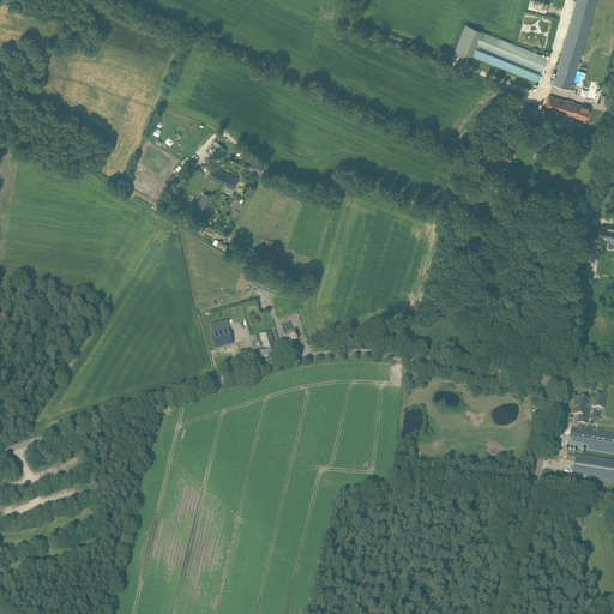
[(545,14),(548,1),(545,0),(530,0),(528,10),(545,14)]
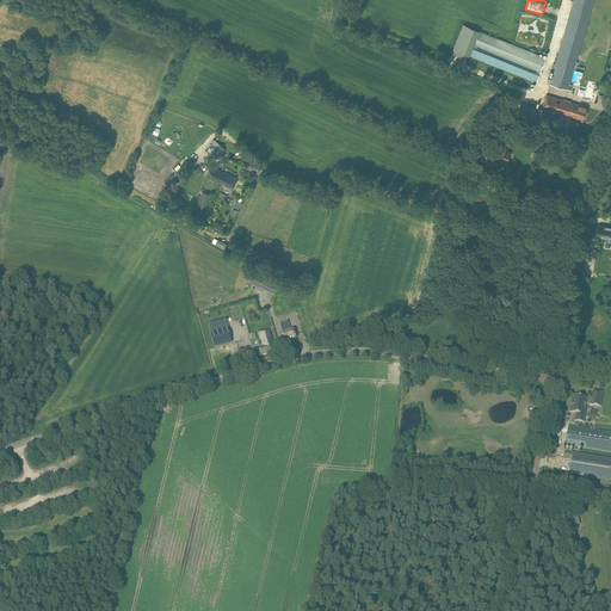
[(550,82),(549,85),(568,90),(569,88),(571,84),(574,72),(574,69),(576,63),(593,0),(573,0),(565,34),(555,63),(554,68),(550,82)]
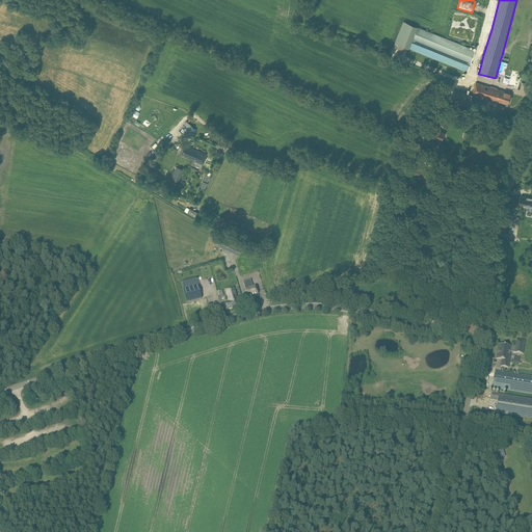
[(417,27),(411,40),(416,41),(471,63),(476,50),(446,38),(444,37),(417,27)]
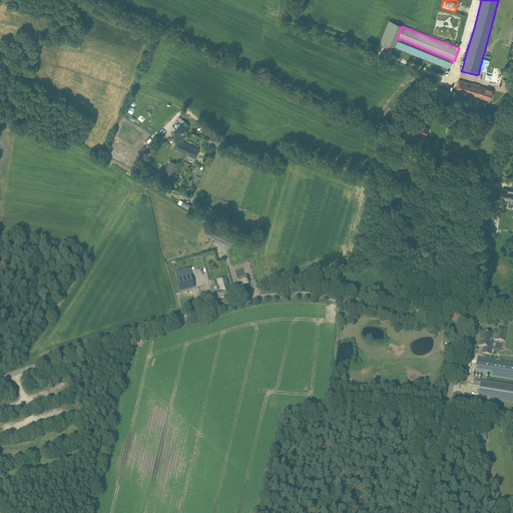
[(397,38),(394,47),(450,70),(454,61),(401,40),(401,39),(397,38)]
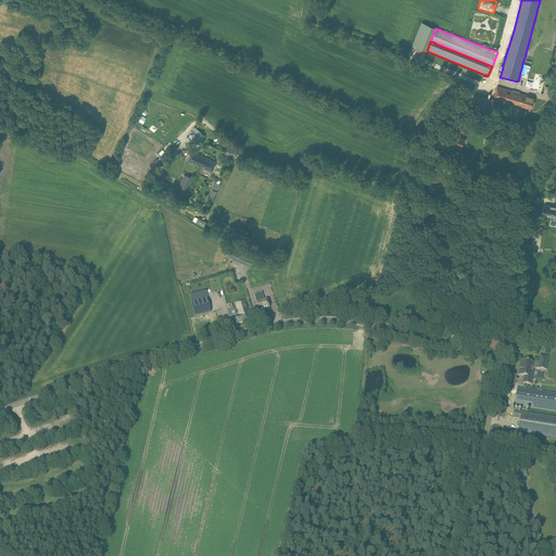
[(496,87),(493,98),(512,103),(514,104),(518,105),(519,105),(518,110),(530,113),(531,110),(531,109),(534,99),(527,96),(496,87)]
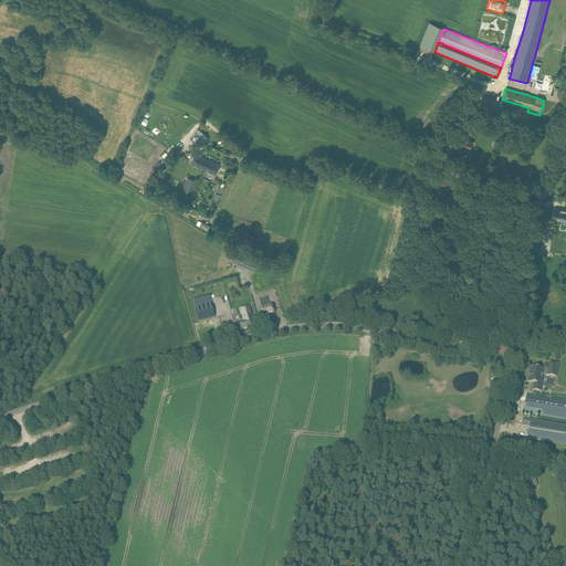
[(499,111),(502,102),(481,95),(479,104),(499,111)]
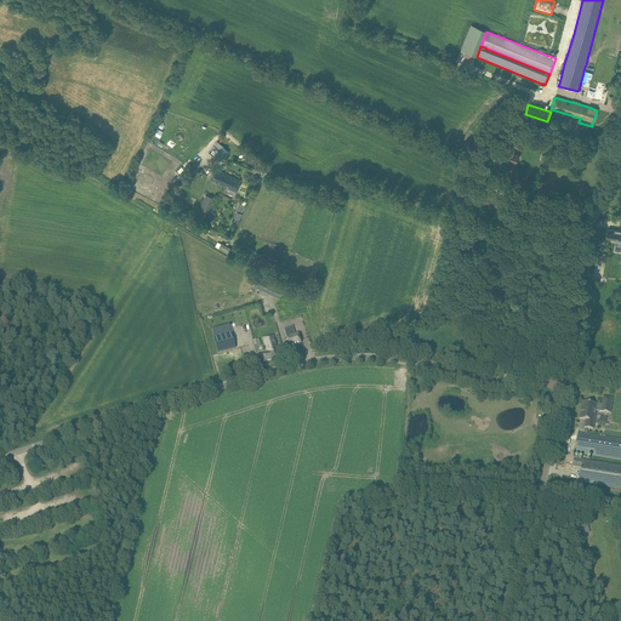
[(548,121),(565,127),(568,120),(551,115),(548,121)]
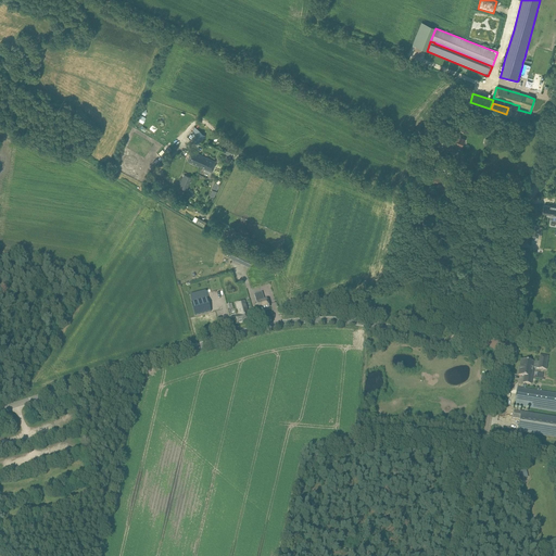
[(465,114),(460,111),(452,124),(456,127),(465,114)]
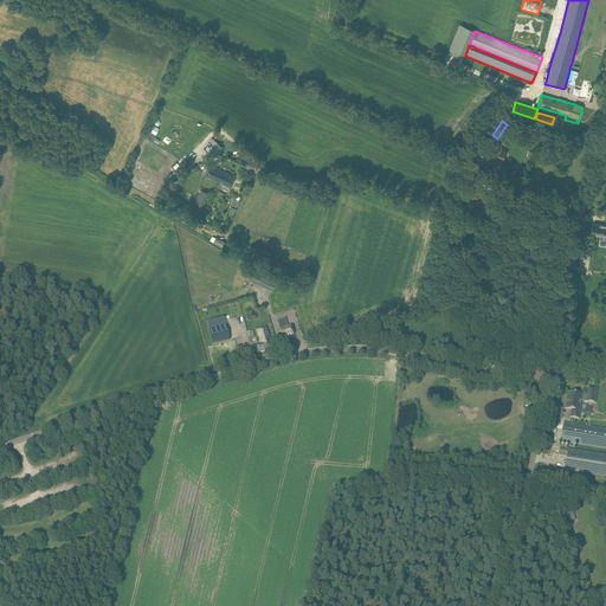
[(223,148),(214,141),(212,143),(211,146),(214,147),(210,153),(216,158),(223,148)]
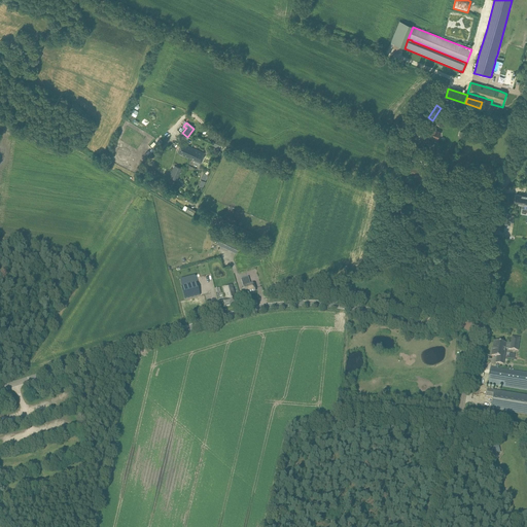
[(434,126),(429,125),(425,135),(436,139),(440,132),(433,130),(434,126)]
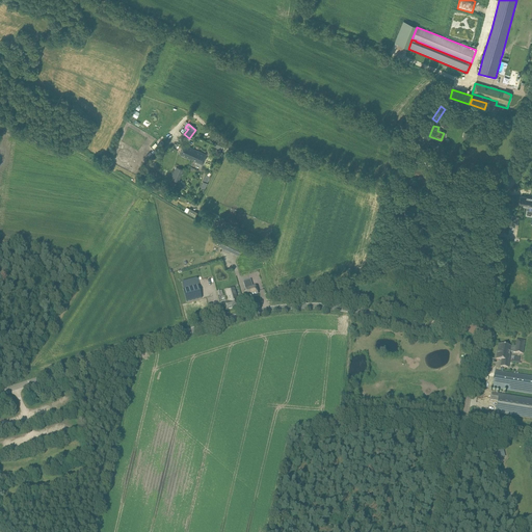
[(161,141),(157,145),(154,149),(156,151),(163,143),(161,141)]
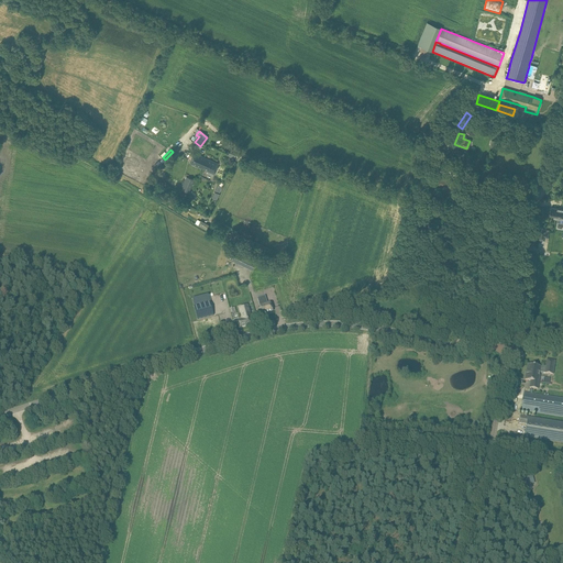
[(205,157),(194,153),(189,163),(203,169),(206,165),(201,163),(205,157)]
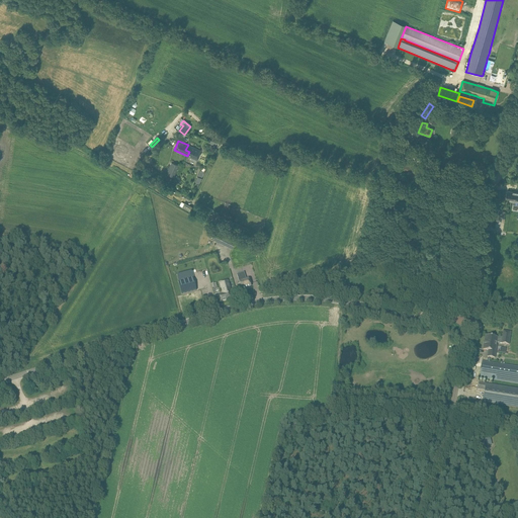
[(188,145),(185,150),(189,152),(187,156),(191,158),(190,160),(195,162),(197,160),(201,151),(188,145)]
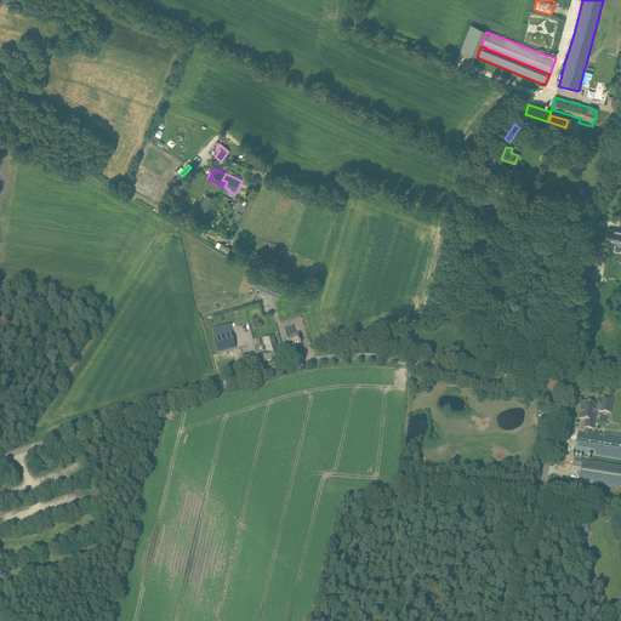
[(205,194),(199,210),(209,214),(215,199),(205,194)]
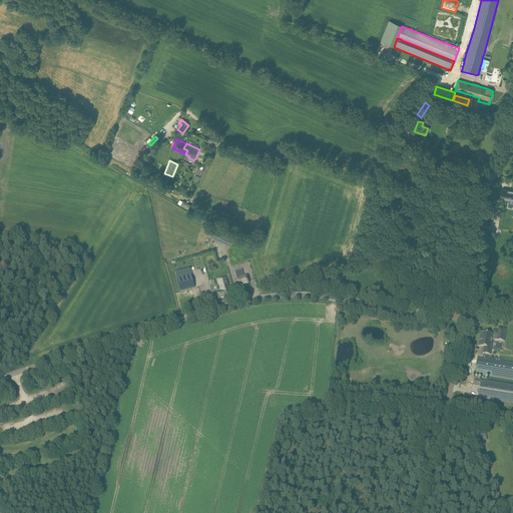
[(502,189),(501,196),(505,196),(505,198),(507,198),(508,199),(507,203),(512,203),(512,190),(507,190),(502,189)]
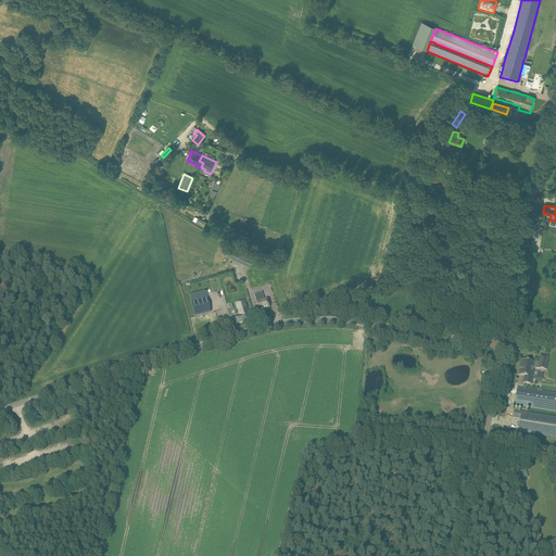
[(199,219),(196,224),(203,228),(206,224),(199,219)]
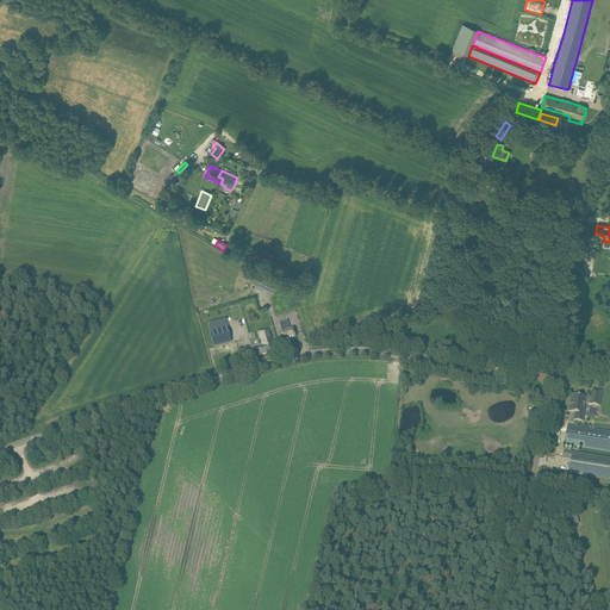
[(592,249),(584,248),(582,260),(590,261),(591,257),(593,257),(595,253),(591,251),(592,249)]
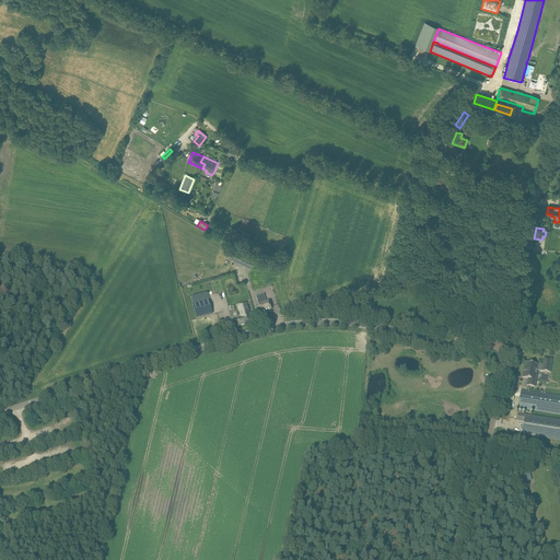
[(233,232),(230,241),(237,244),(238,240),(240,238),(236,237),(237,234),(233,232)]
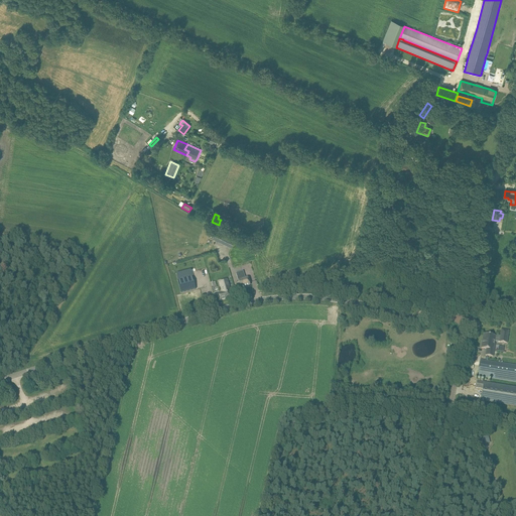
[(236,237),(218,228),(213,238),(232,247),(236,237)]
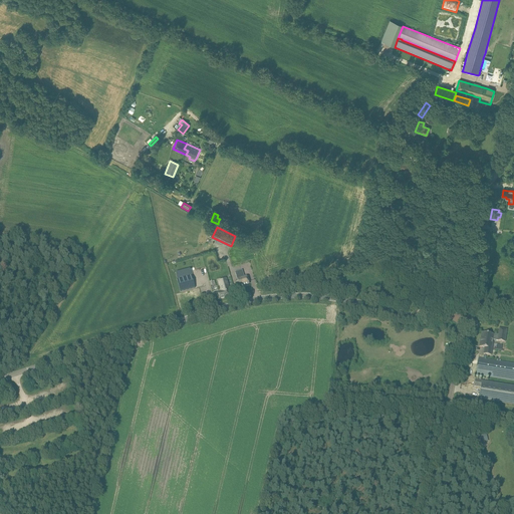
[(242,270),(235,272),(236,276),(240,275),(241,278),(237,279),(240,287),(249,284),(247,276),(244,277),(242,270)]
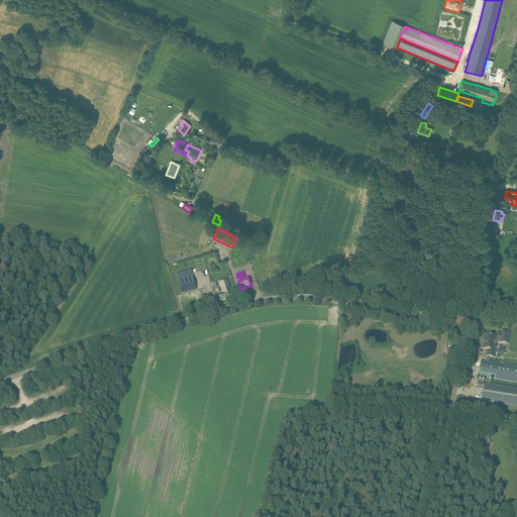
[(193,277),(178,281),(182,294),(196,290),(193,277)]
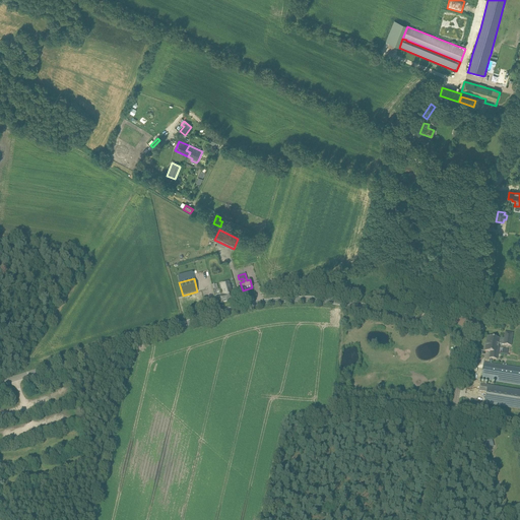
[(220,297),(221,302),(234,299),(229,281),(221,283),(224,296),(220,297)]
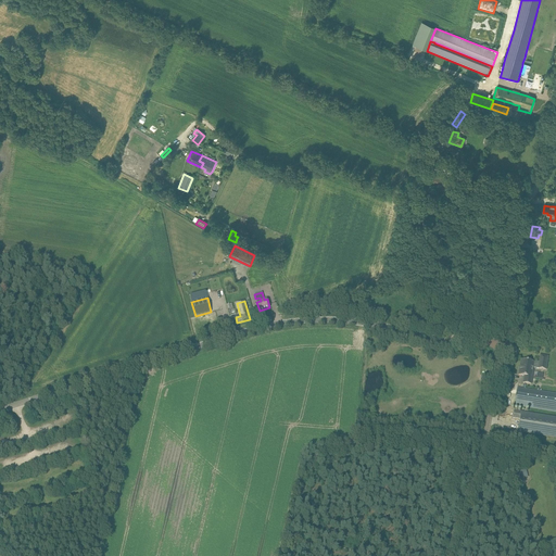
[(539,363),(521,359),(518,375),(525,376),(523,382),(531,384),(533,368),(546,370),(548,356),(540,355),(539,363)]
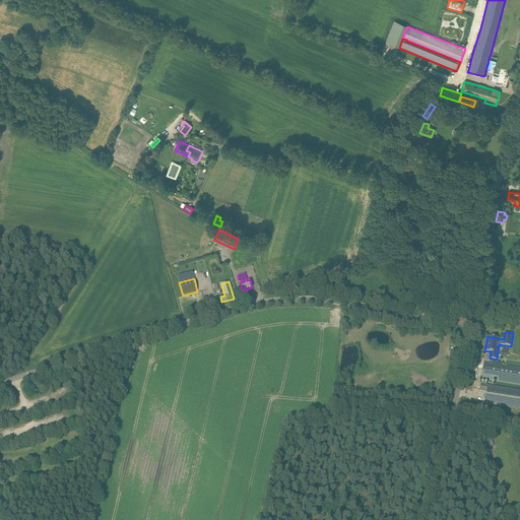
[(519,385),(519,368),(484,363),(481,379),(519,385)]
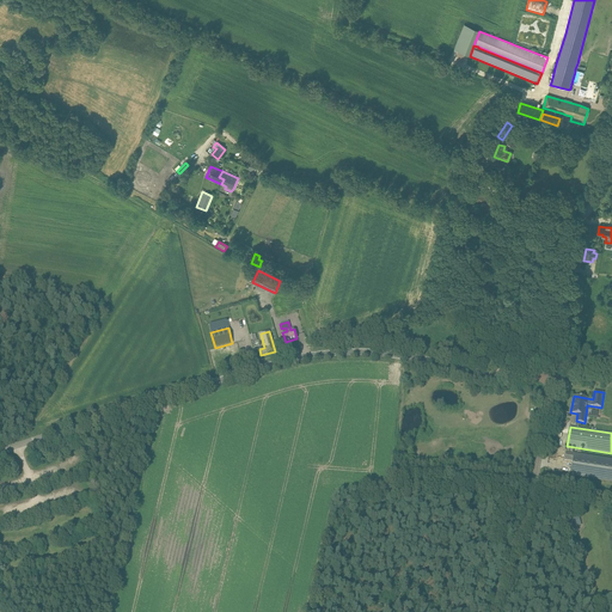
[(611,458),(565,452),(564,460),(571,461),(570,476),(611,482),(611,458)]
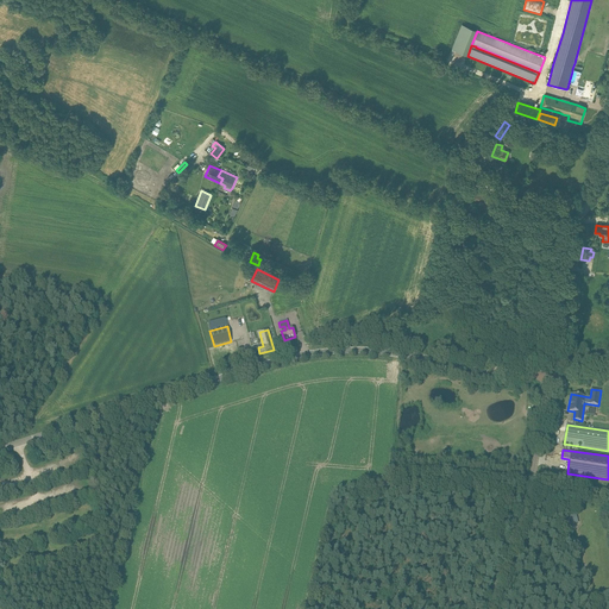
[(550,471),(547,484),(564,488),(565,473),(550,471)]
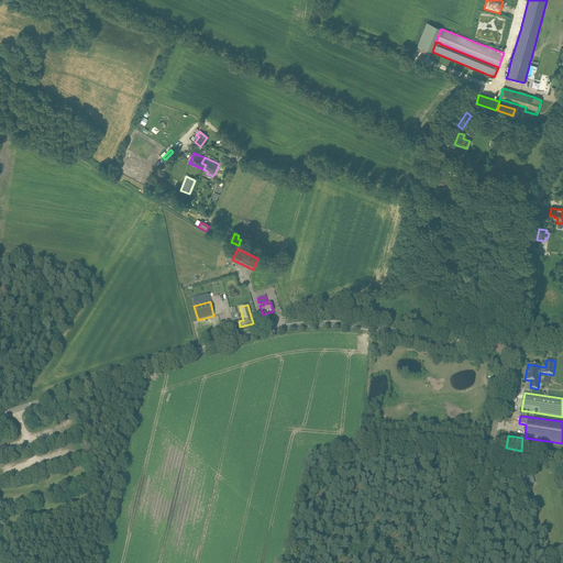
[(525,485),(529,484),(534,483),(532,475),(527,476),(522,477),(525,485)]
